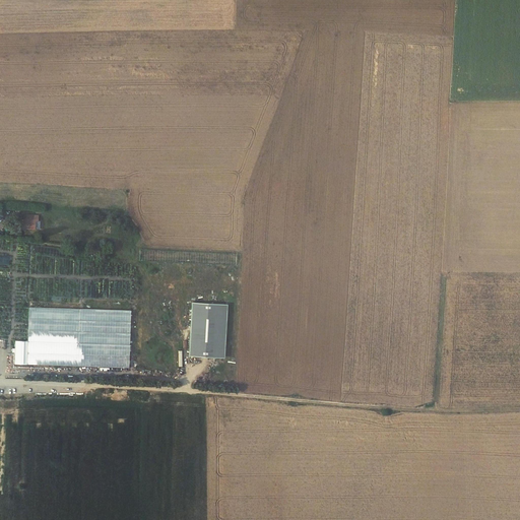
[(24,219),(22,219),(21,225),(35,226),(36,217),(24,216),(24,219)]
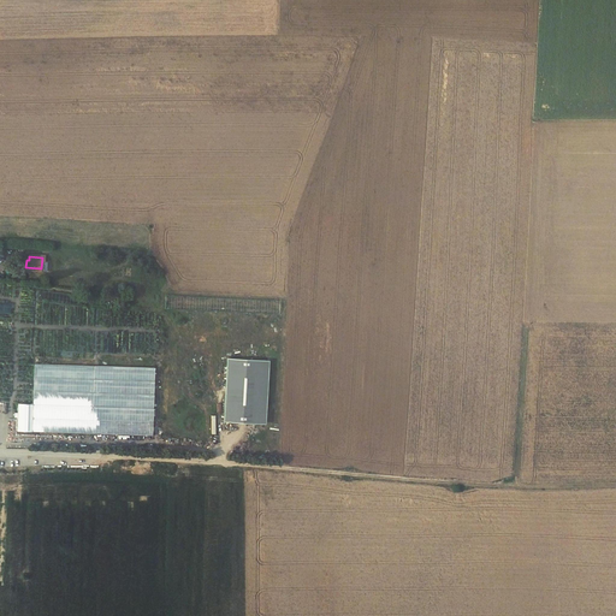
[(267,424),(270,360),(227,359),(225,422),(267,424)]
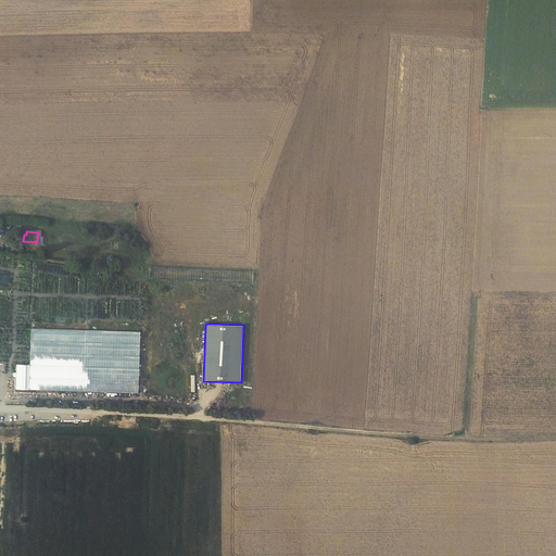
[(30,364),(30,389),(84,391),(86,330),(32,328),(30,364)]
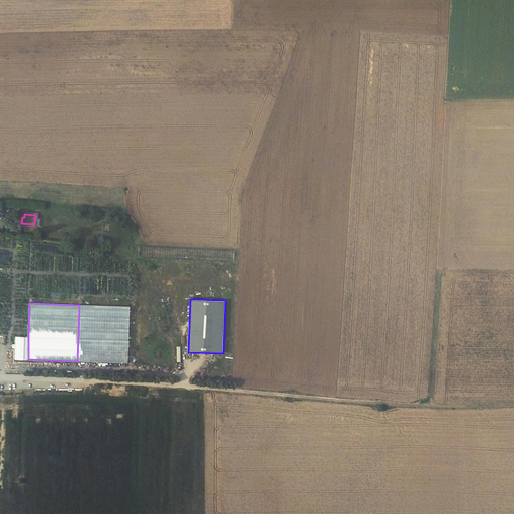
[(130,306),(79,305),(77,361),(127,363),(130,306)]
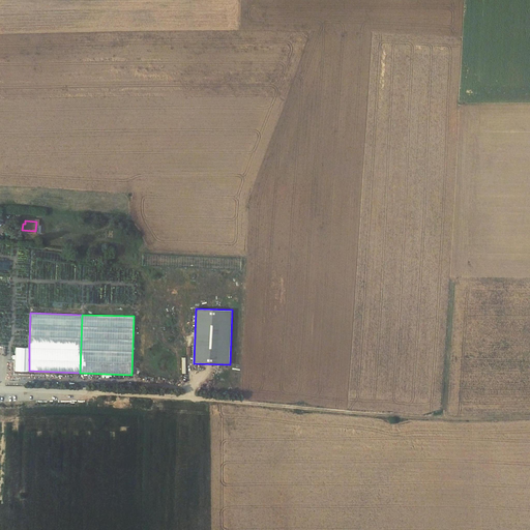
[(17,357),(16,371),(29,371),(29,347),(17,347),(17,357)]
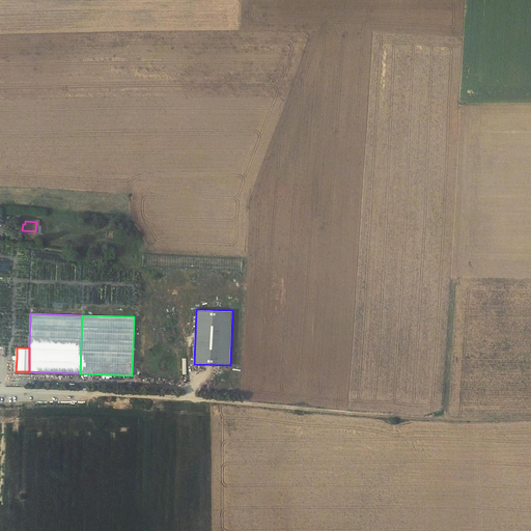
All buildings are outlined.
